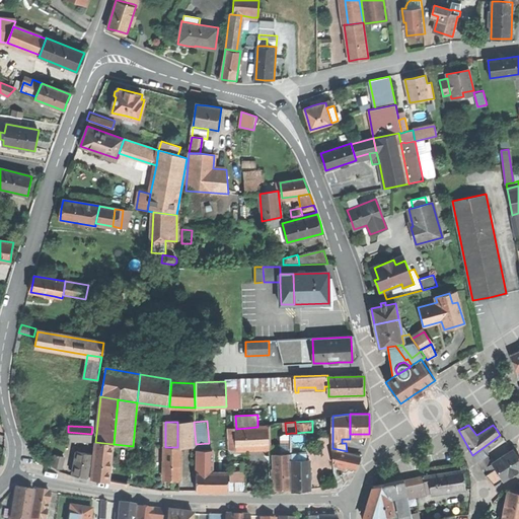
[(237,450),(270,448),(269,427),(257,427),(236,429),(237,450)]
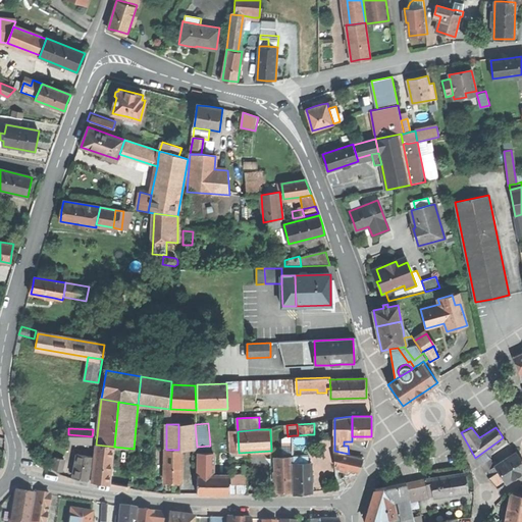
[(230,453),(239,453),(238,431),(229,431),(230,453)]
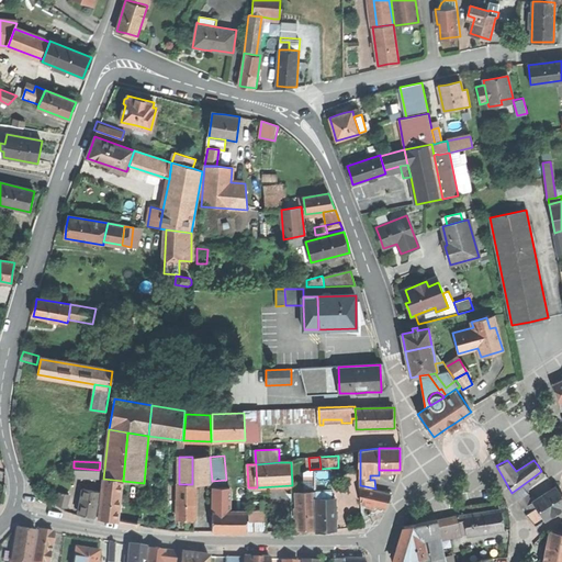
[(315,497),(316,497),(333,497),(333,468),(321,469),(315,469),(315,497)]
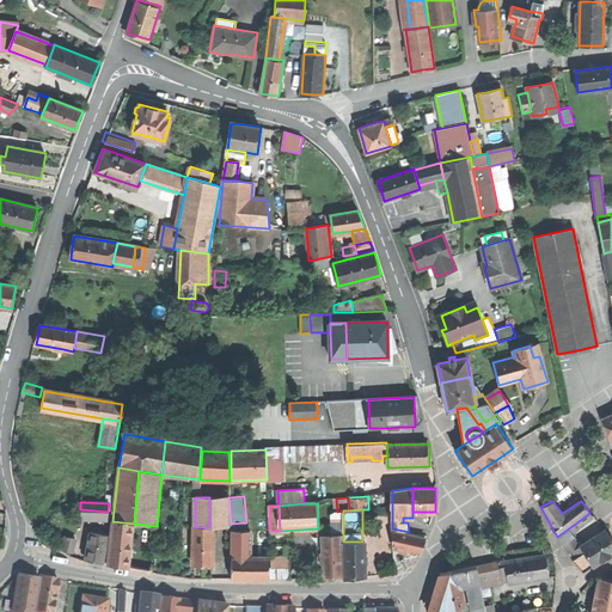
[(573,533),(587,521),(583,518),(557,537),(563,545),(573,538),(575,537),(573,533)]
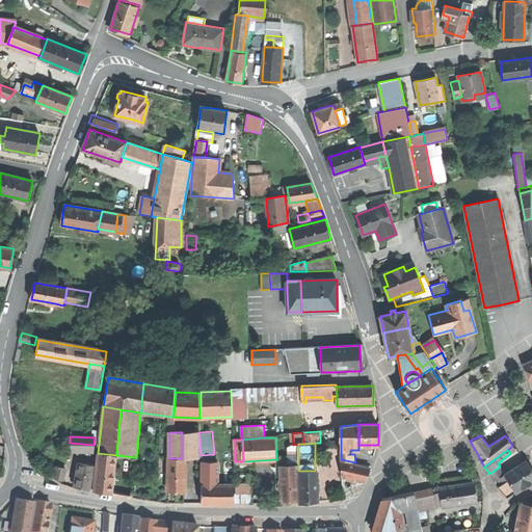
[(102,491),(111,493),(116,455),(98,453),(94,490),(102,491)]
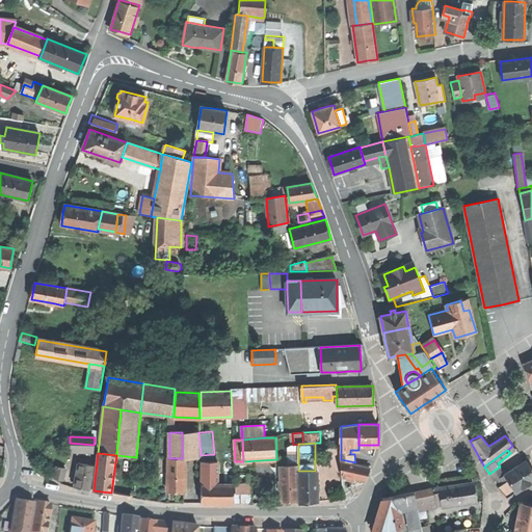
[(177,491),(186,491),(186,458),(182,458),(169,458),(168,491),(177,491)]
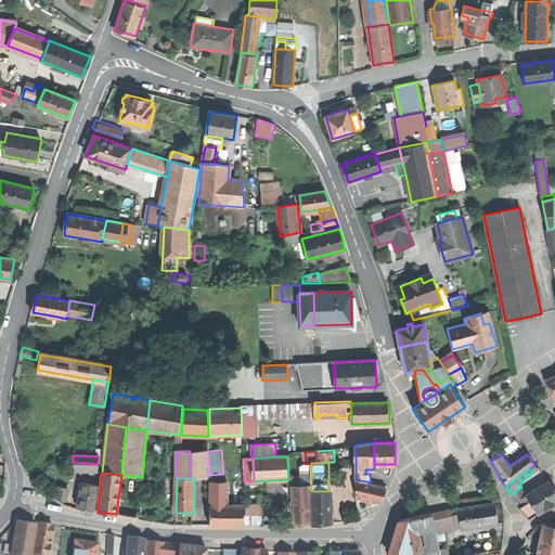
[(519,507),(528,520),(554,502),(554,490),(549,481),(526,497),(523,499),(526,503),(519,507)]
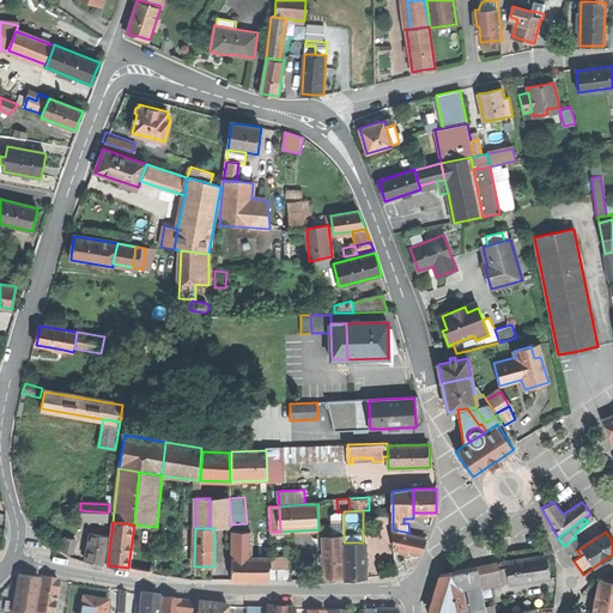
[(234,533),(234,546),(248,546),(248,533),(234,533)]
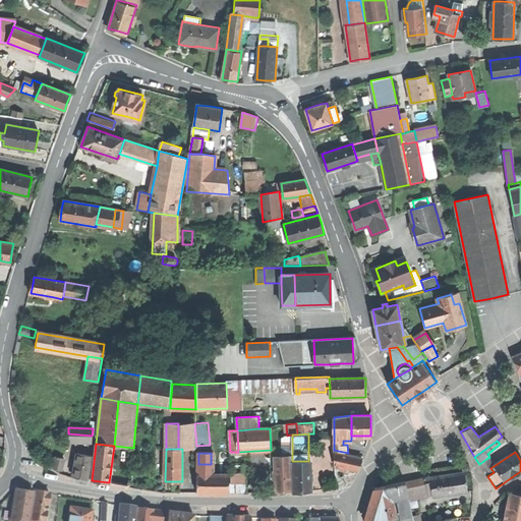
[(359,465),(360,458),(334,453),(335,466),(340,467),(347,468),(358,471),(359,465)]
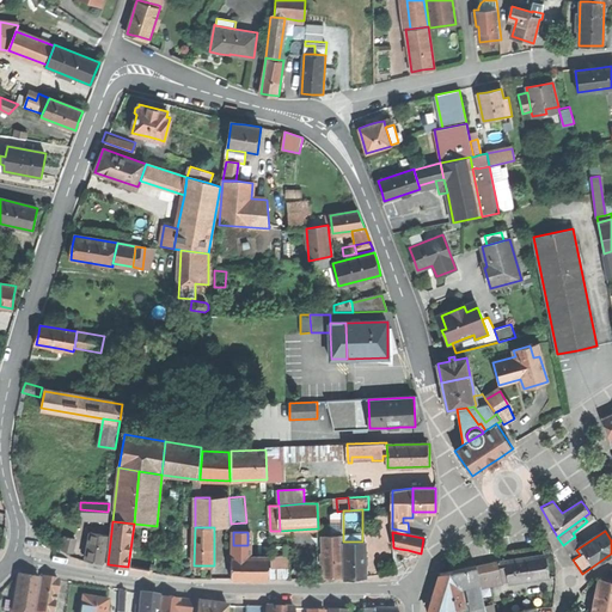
[(95,561),(104,563),(109,536),(90,533),(85,560),(95,561)]
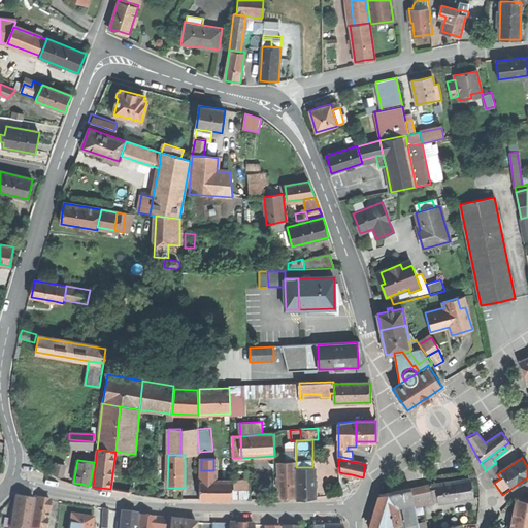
[(54,475),(63,476),(65,465),(56,463),(54,475)]
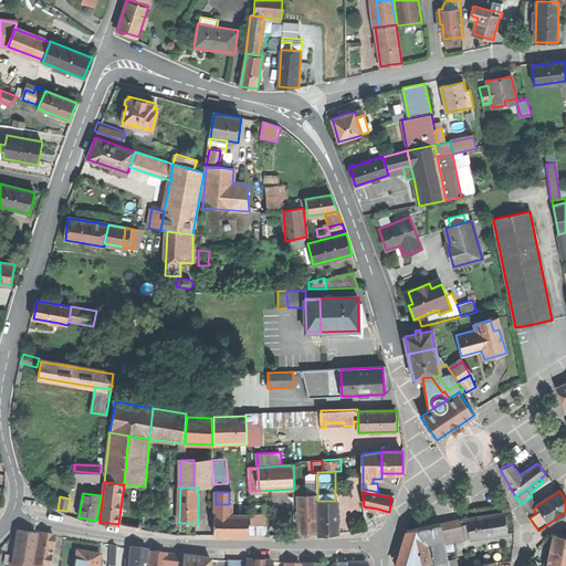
[(527,514),(530,517),(536,513),(533,509),(536,506),(530,498),(521,504),(527,514)]
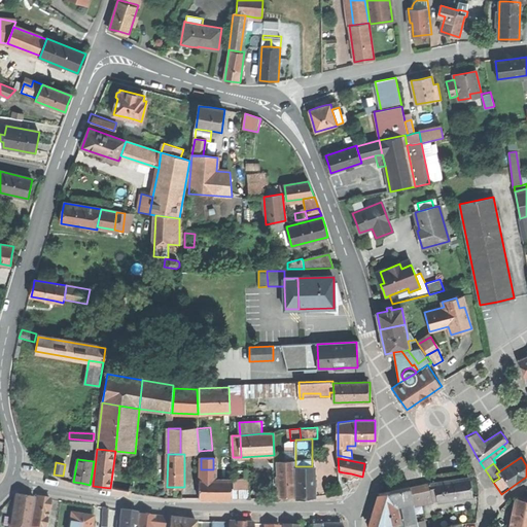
[(296,466),(297,498),(307,497),(316,496),(315,466),(312,466),(296,466)]
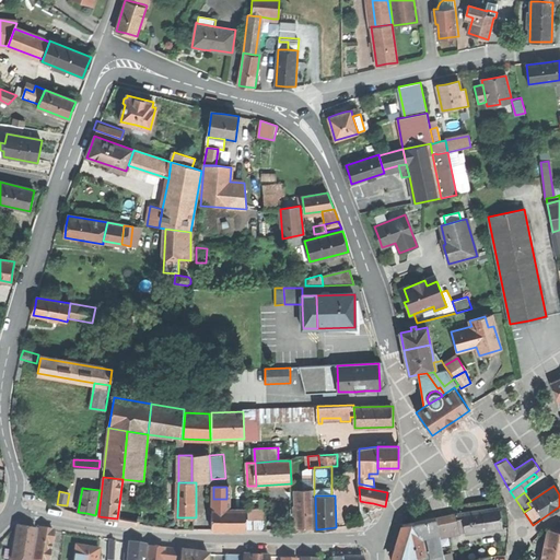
[(305,527),(314,527),(313,497),(296,497),(296,506),(296,515),(298,528),(305,527)]
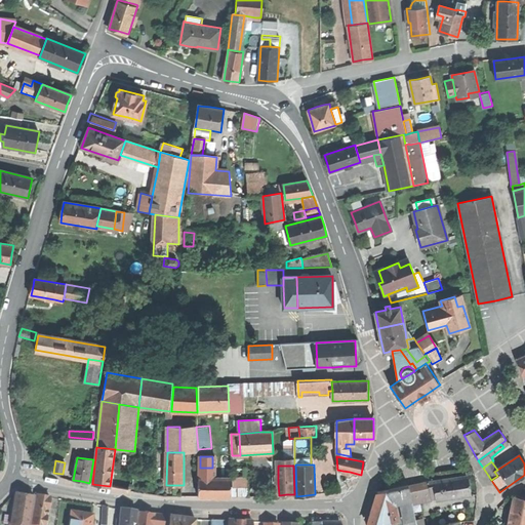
[(200,468),(200,477),(212,478),(212,468),(200,468)]
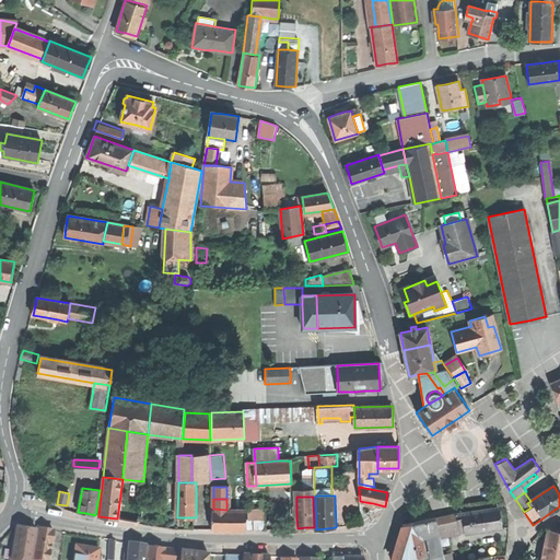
[(499,508),(463,513),(465,524),(466,533),(501,527),(500,518),(499,508)]
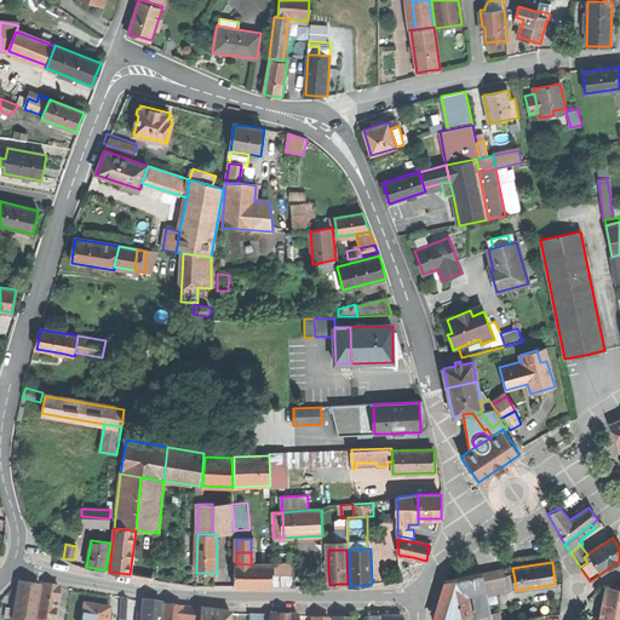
[(236,563),(235,563),(235,586),(251,587),(271,587),(271,564),(251,564),(236,563)]
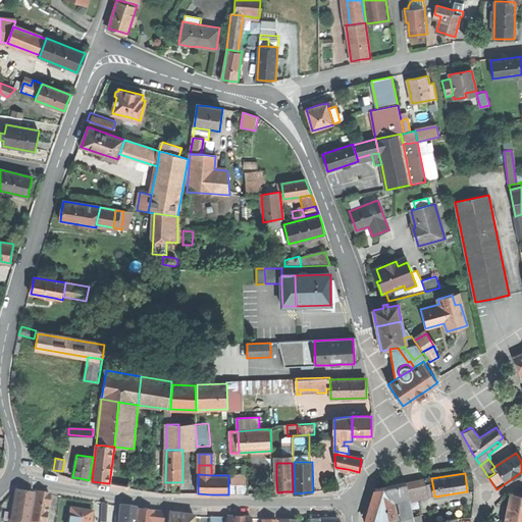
[(431,477),(406,482),(409,497),(409,498),(428,494),(427,489),(433,488),(431,478),(431,477)]
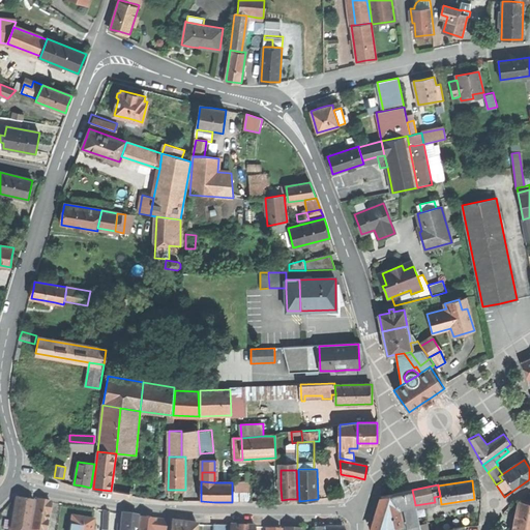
[(371,529),(399,525),(402,525),(401,522),(396,504),(401,503),(404,506),(415,504),(412,490),(381,497),(371,529)]
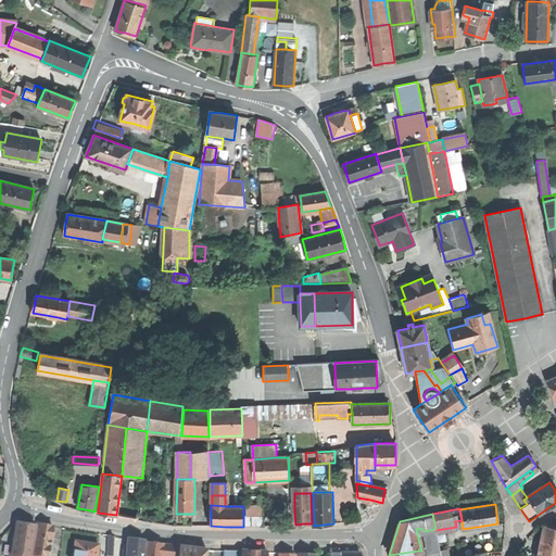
[(247,518),(247,527),(264,526),(264,517),(247,518)]
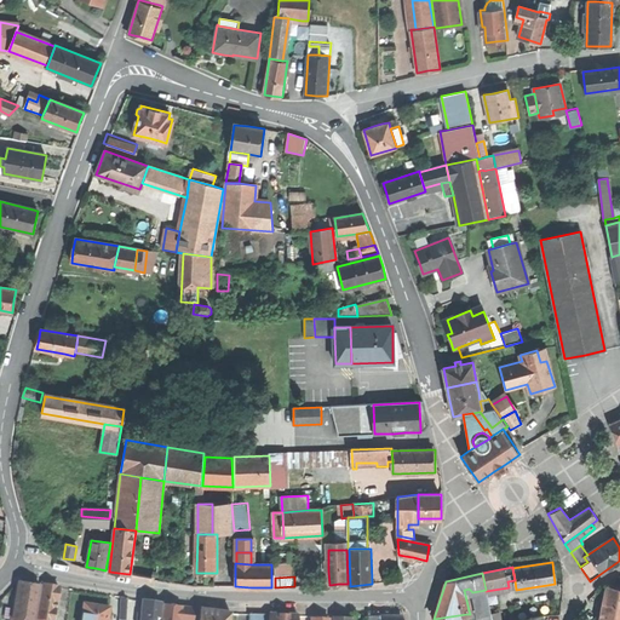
[(29,584),(19,583),(12,619),(35,619),(41,586),(29,584)]
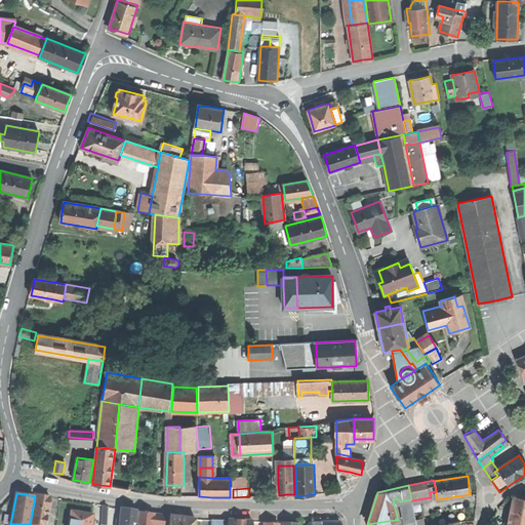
[(43,496),(37,495),(32,524),(34,524),(45,524),(50,497),(43,496)]
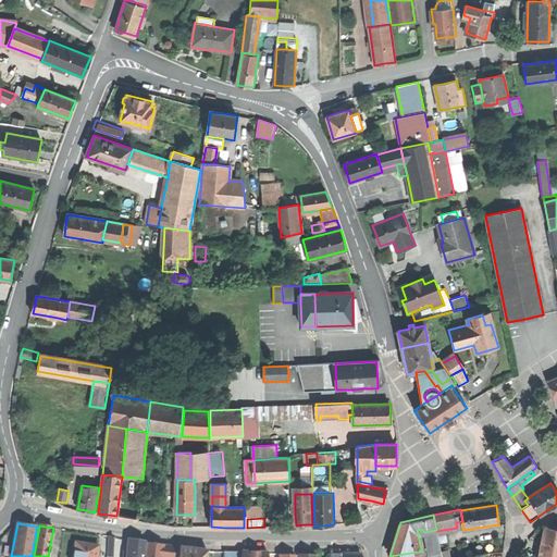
[(539,556),(556,556),(556,528),(545,525),(539,556)]
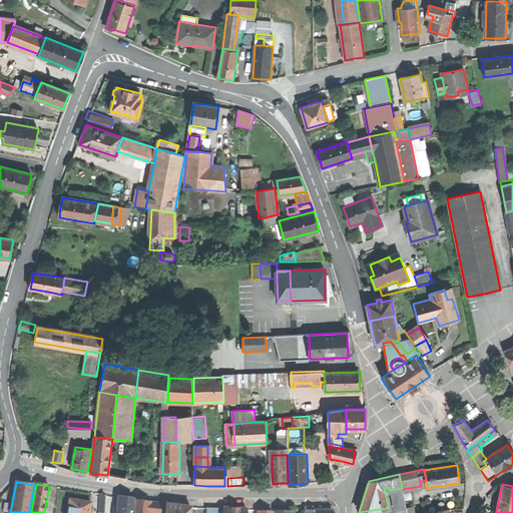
[(394,504),(395,512),(407,512),(402,489),(402,488),(391,490),(394,504)]
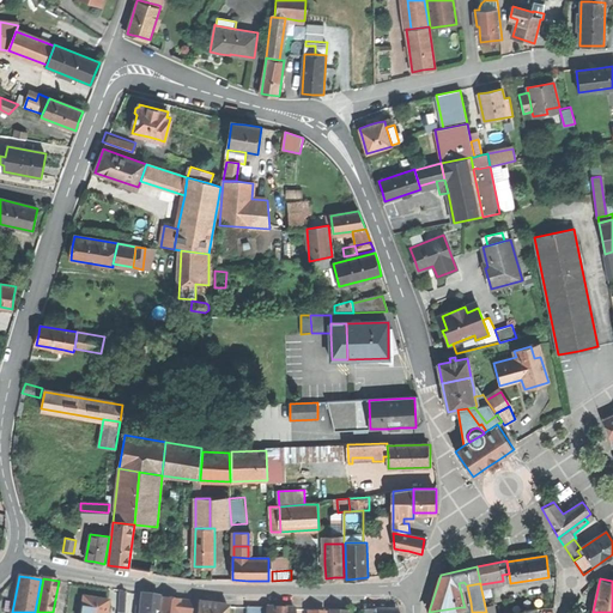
[(151,596),(143,595),(141,608),(140,612),(158,612),(162,598),(151,596)]
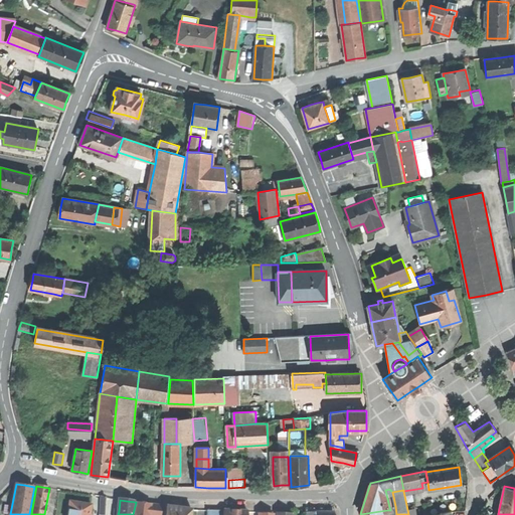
[(70,502),(68,514),(90,514),(92,505),(80,503),(70,502)]
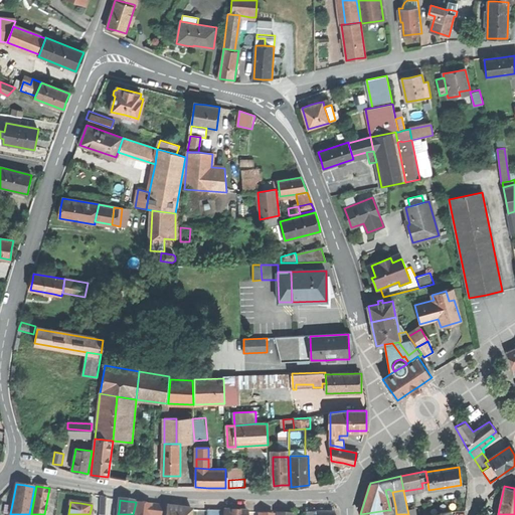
[(137,503),(135,514),(150,514),(151,504),(145,503),(137,503)]
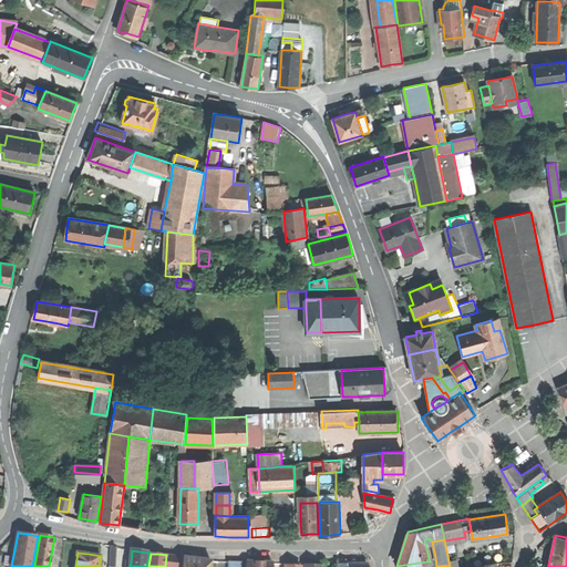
[(179,566),(182,557),(166,555),(165,566),(179,566)]
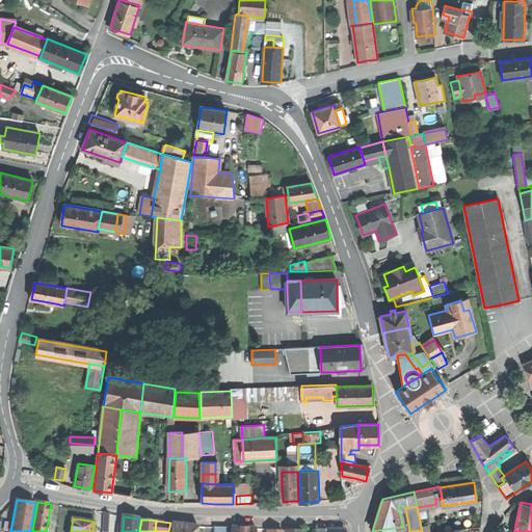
[(409,531),(408,523),(402,524),(403,527),(400,527),(401,531),(409,531)]
